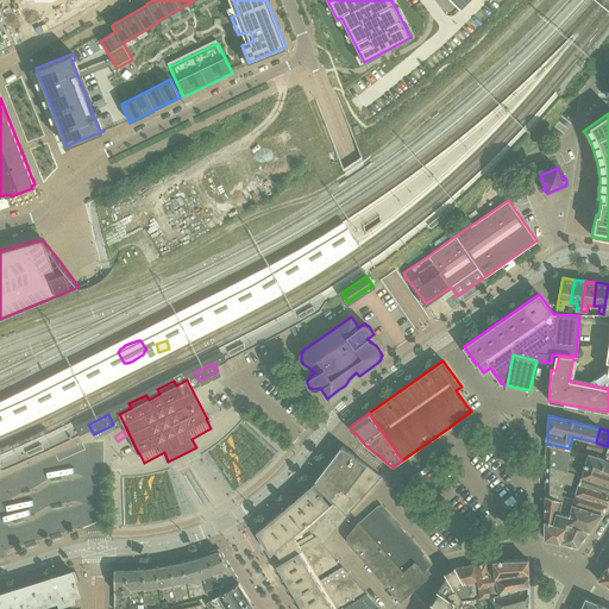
[(604,452),(607,446),(596,443),(588,440),(585,447),(604,452)]
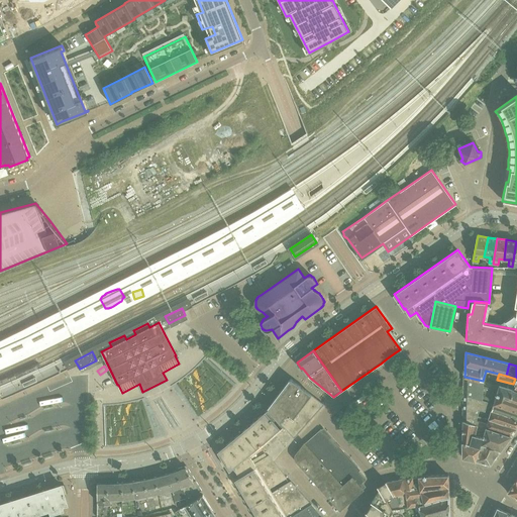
[(482,401),(487,403),(493,404),(516,411),(516,390),(515,390),(504,386),(496,384),(483,381),(464,377),(463,396),(482,401)]
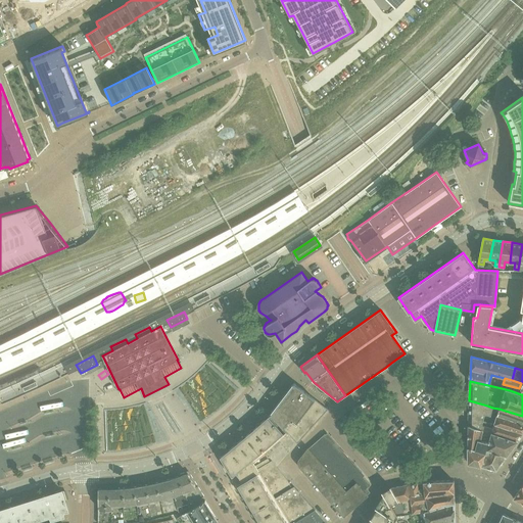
[(271,414),(288,432),(297,443),(328,410),(294,383),(271,414)]
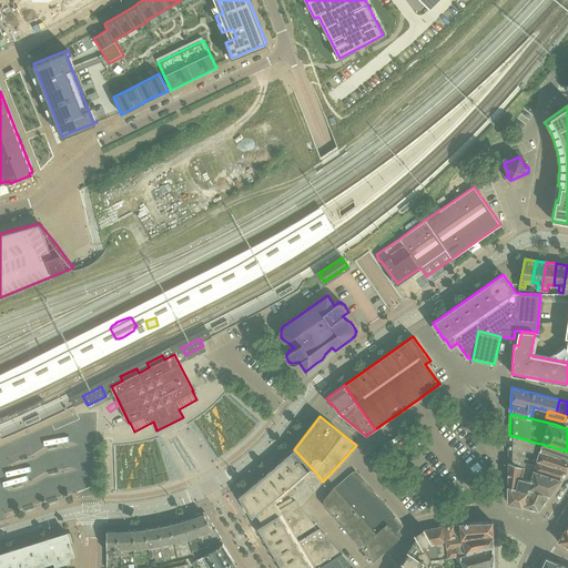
[(529,440),(509,435),(509,454),(521,457),(525,458),(527,449),(533,452),(535,443),(529,440)]
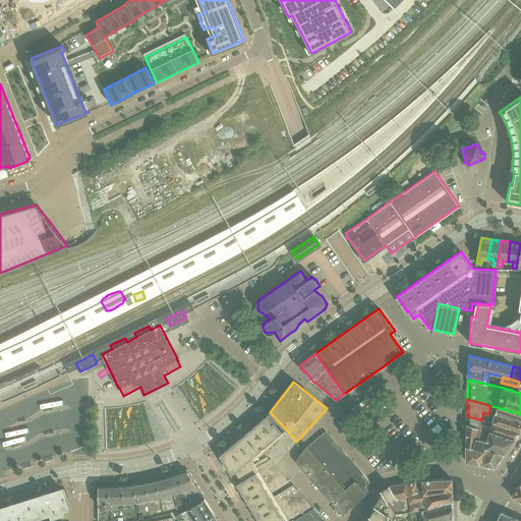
[(520,422),(520,414),(497,407),(495,416),(520,422)]
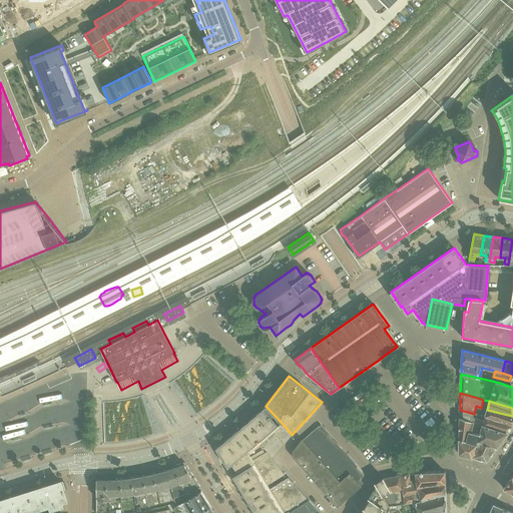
[(236,474),(260,512),(288,512),(309,500),(289,477),(270,489),(268,485),(285,474),(267,452),(249,461),(245,456),(283,424),(266,406),(216,448),(227,467),(231,463),(239,473),(236,474)]
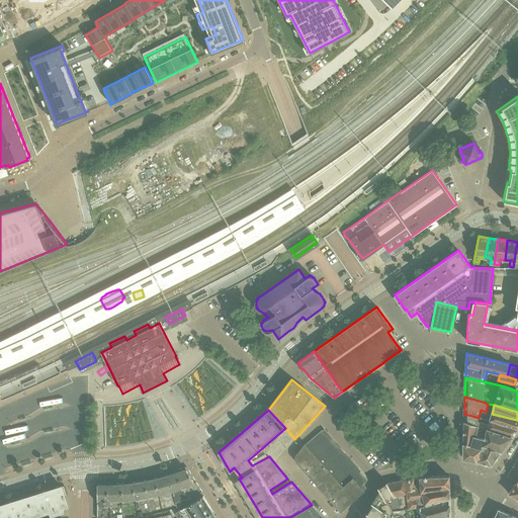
[(476,425),(479,418),(476,417),(464,414),(464,422),(469,423),(475,424),(476,425)]
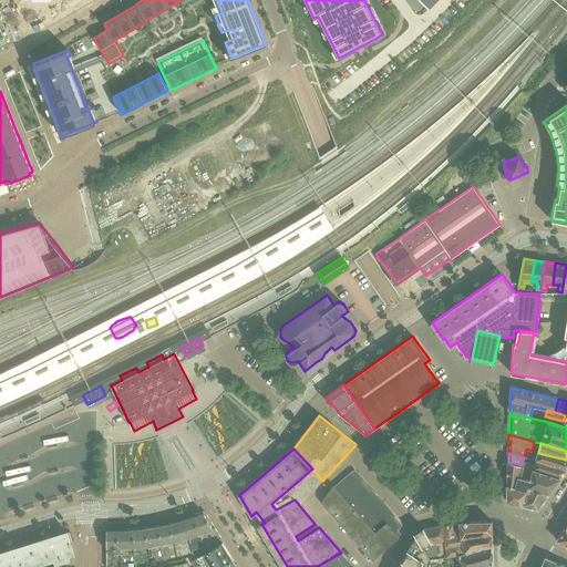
[(566,470),(566,467),(566,460),(538,453),(536,461),(566,470)]
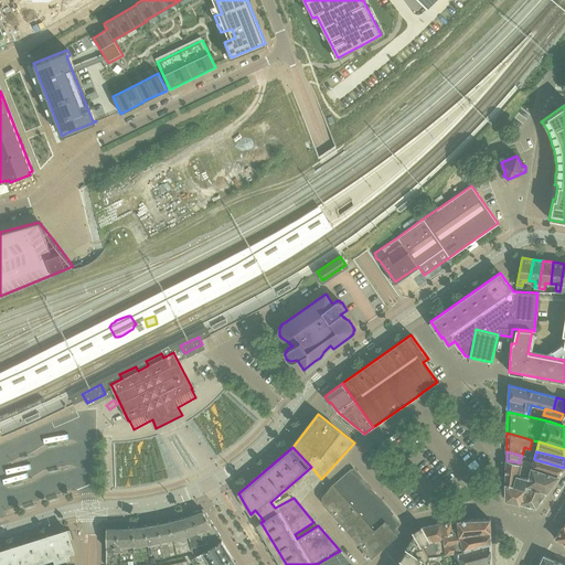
[(534,459),(522,456),(519,464),(532,467),(558,476),(564,468),(534,459)]
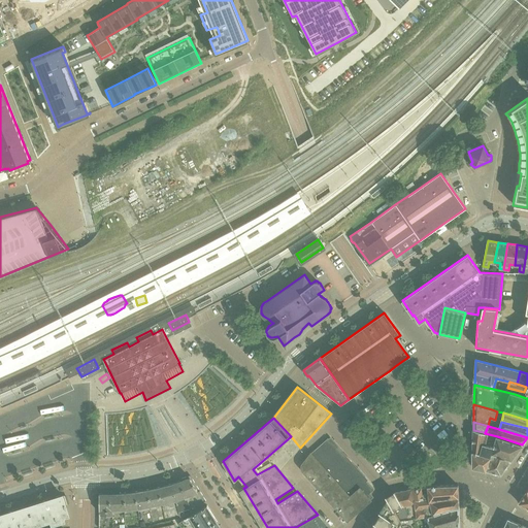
[(490,457),(492,453),(497,436),(485,433),(484,432),(479,431),(473,430),(472,452),(483,455),(490,457)]
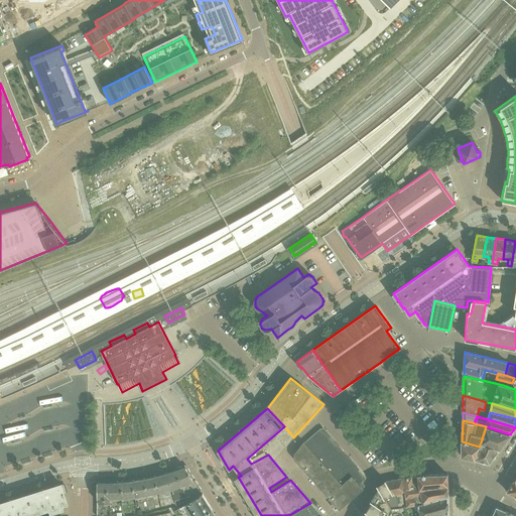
[(499,448),(510,434),(486,426),(481,442),(492,446),(499,448)]
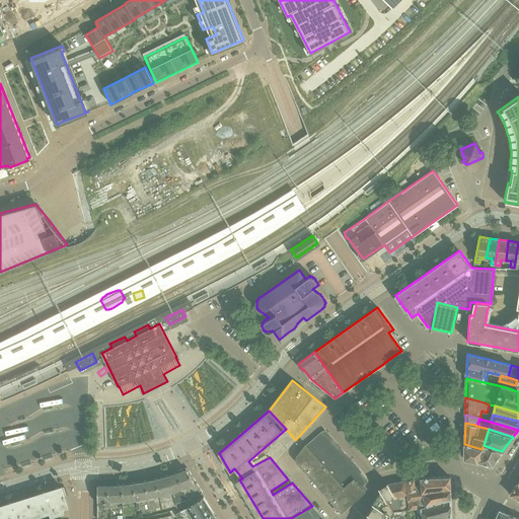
[(342,512),(361,495),(368,489),(364,485),(368,482),(322,430),(306,445),(305,446),(297,456),(297,462),(342,512)]
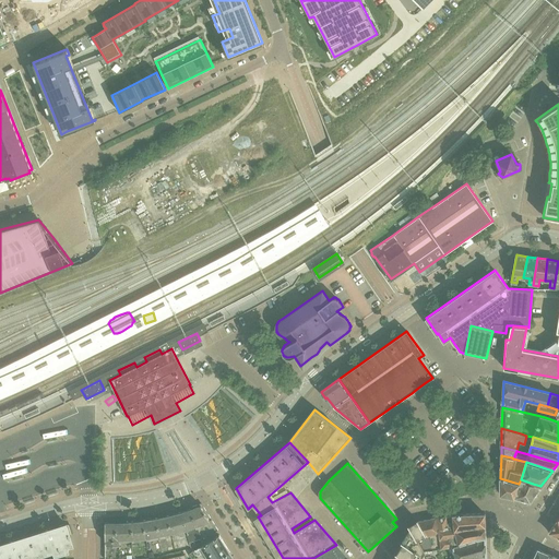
[(519,484),(511,482),(500,478),(500,494),(514,497),(519,484)]
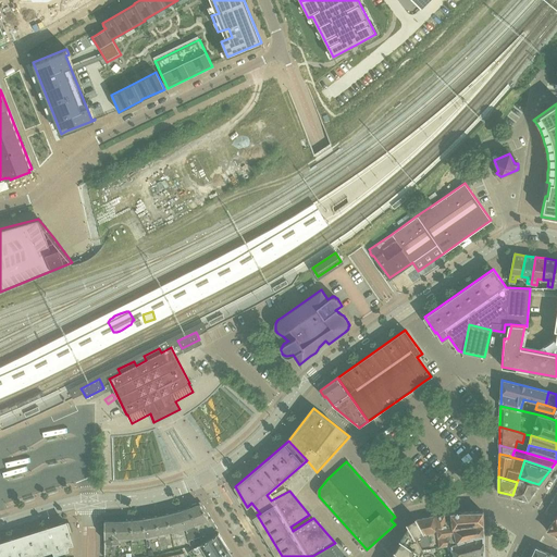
[(539,484),(531,482),(519,478),(517,482),(512,495),(528,499),(539,484)]
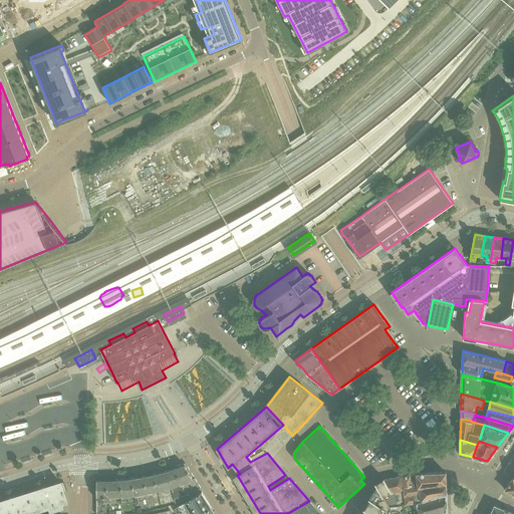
[(185,465),(176,468),(185,495),(185,494),(187,494),(191,494),(199,488),(185,465)]
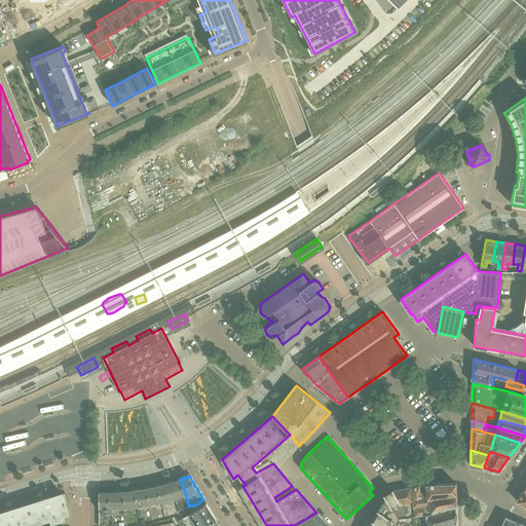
[(180,479),(170,483),(179,511),(189,506),(180,479)]
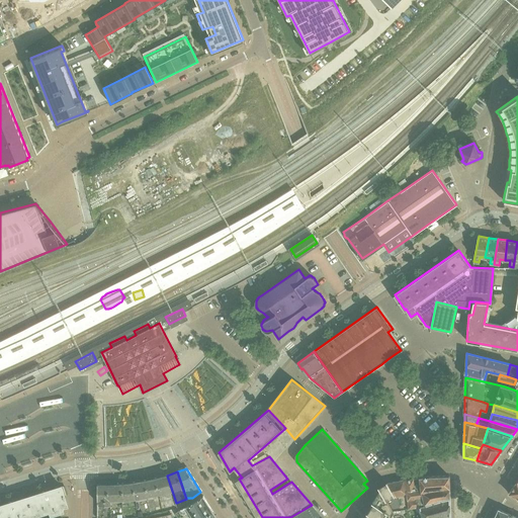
[(152,479),(135,483),(139,516),(177,507),(175,503),(176,503),(167,476),(152,479)]
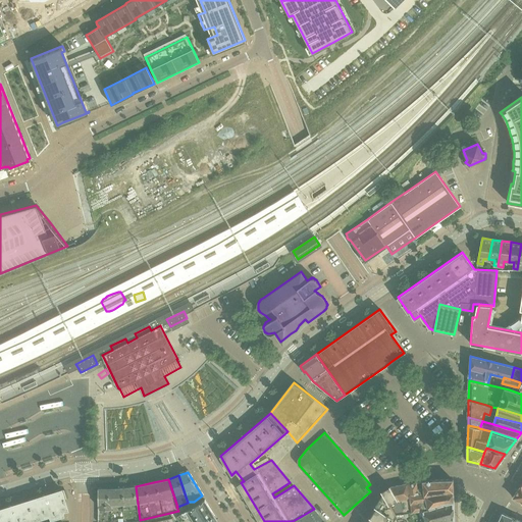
[(422,481),(424,494),(442,492),(453,490),(452,479),(422,481)]
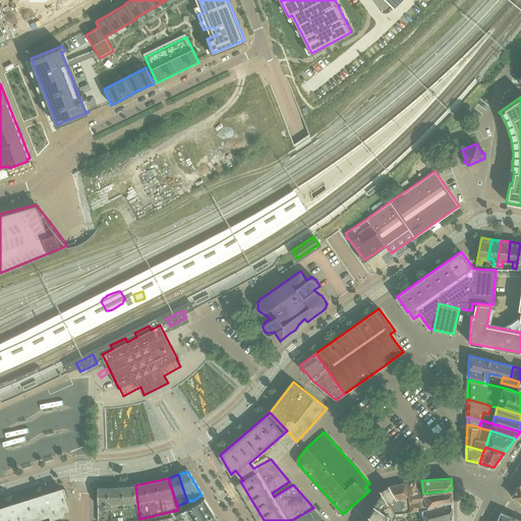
[(421,480),(407,482),(409,495),(423,494),(421,480)]
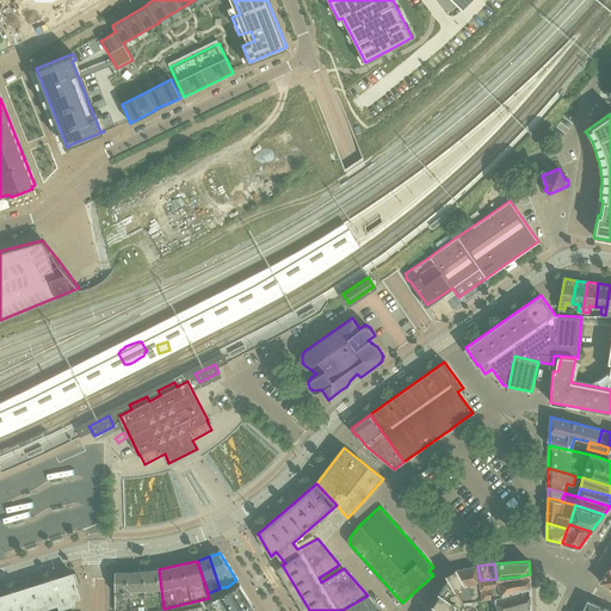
[(477,566),(458,571),(467,585),(475,584),(475,582),(480,581),(480,580),(477,566)]
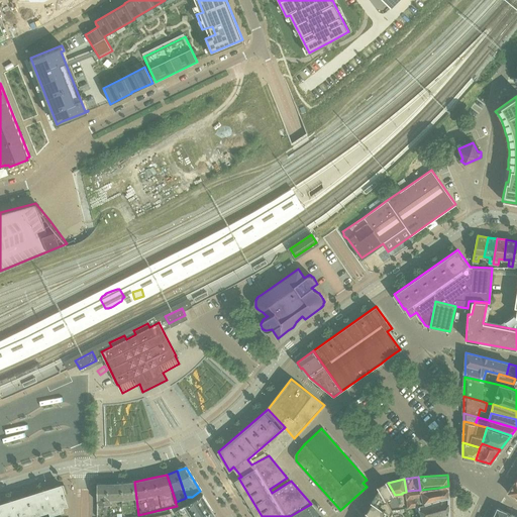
[(516,496),(516,481),(516,480),(508,492),(516,496)]
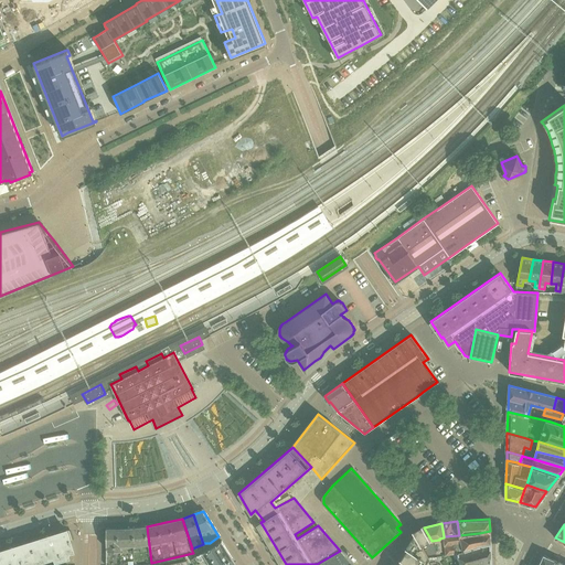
[(428,555),(422,544),(432,541),(424,528),(423,525),(413,532),(416,536),(407,548),(407,547),(406,548),(408,550),(402,560),(401,560),(401,561),(400,564),(398,564),(446,564),(443,554),(428,555)]
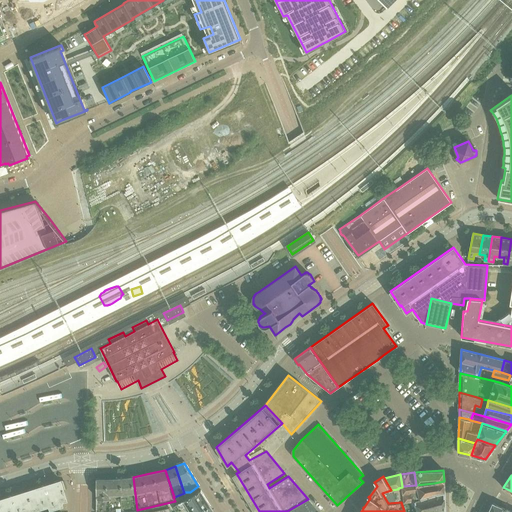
[(121,478),(121,511),(137,511),(137,510),(133,477),(121,478)]
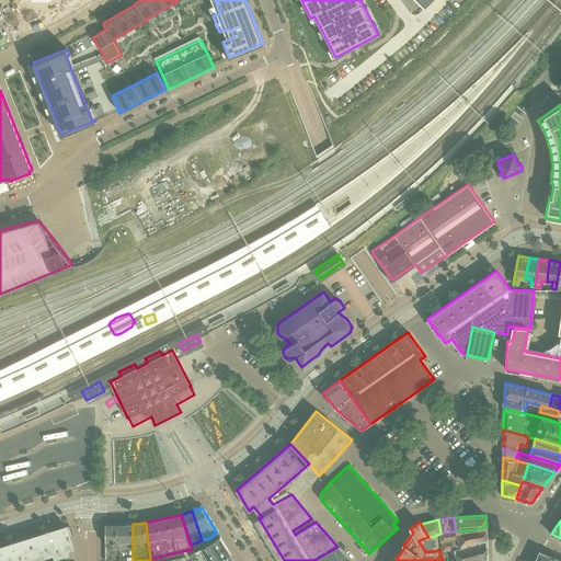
[(105,560),(125,560),(133,560),(133,524),(121,525),(105,525),(105,560)]
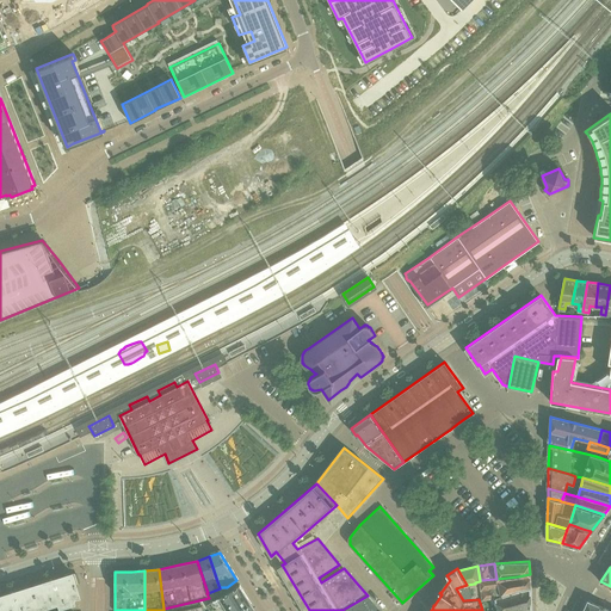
[(73,573),(32,586),(39,609),(60,603),(61,606),(75,603),(74,598),(80,596),(73,573)]
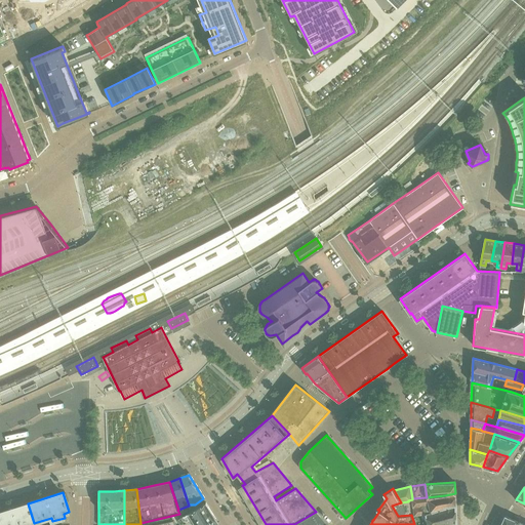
[(455,503),(455,493),(445,495),(427,497),(412,498),(412,499),(413,508),(410,509),(408,501),(401,502),(392,506),(398,516),(411,515),(411,514),(414,513),(414,515),(426,514),(455,503)]
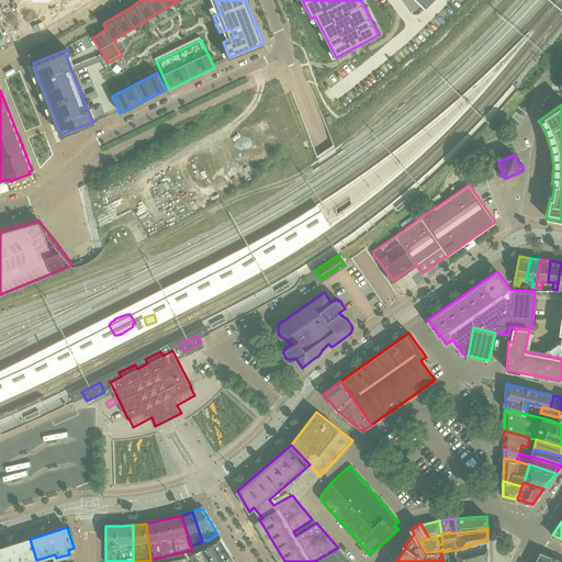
[(190,557),(193,561),(221,561),(232,555),(221,538),(190,557)]
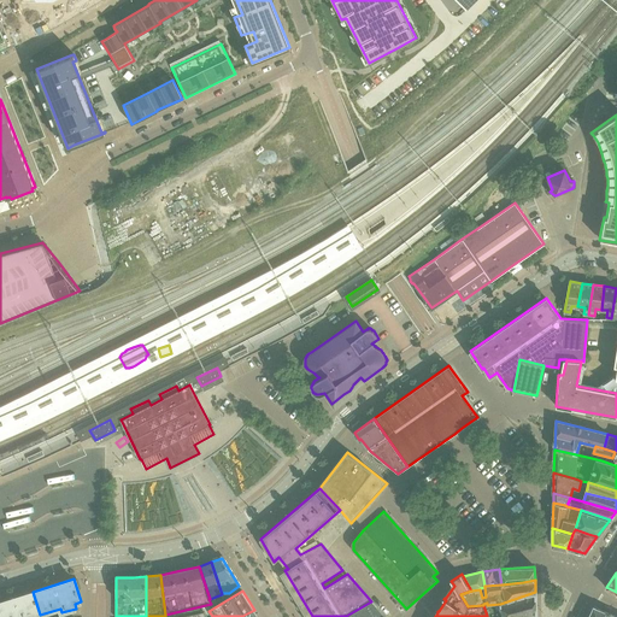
[(33,592),(0,601),(0,616),(33,616),(40,615),(33,592)]
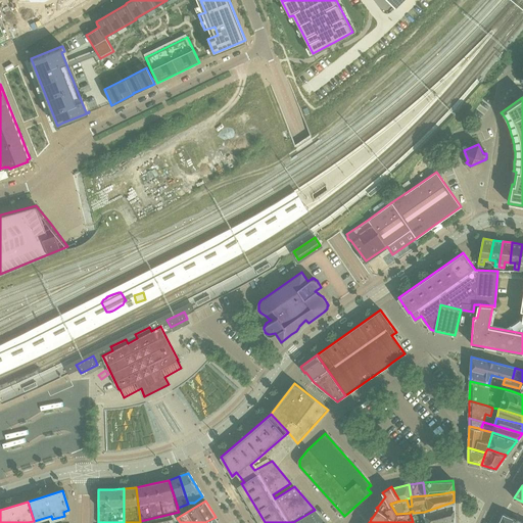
[(438,522),(455,518),(454,502),(424,512),(426,519),(421,520),(422,522),(438,522)]
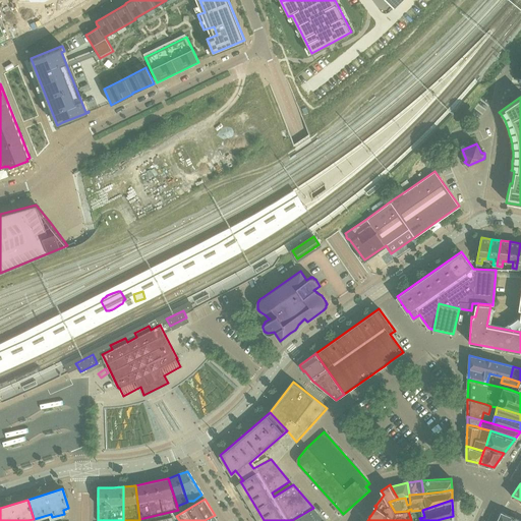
[(292,520),(325,520),(313,508),(292,520)]
